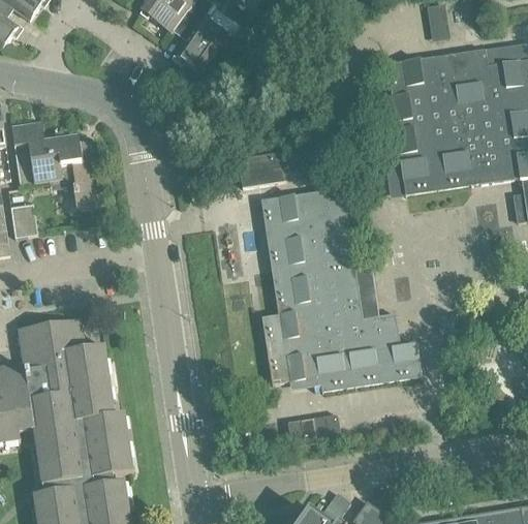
[(12,7),(29,19),(4,0),(0,0),(0,49),(1,50),(19,25),(6,17),(12,7)]
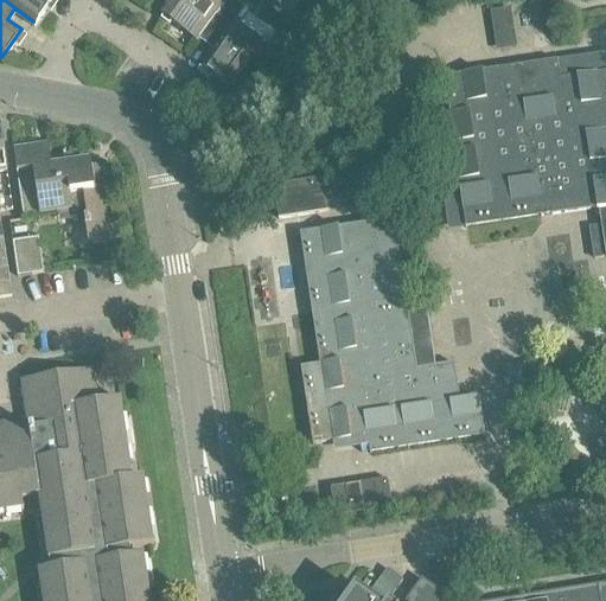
[(5,0),(33,21),(49,0),(5,0)]
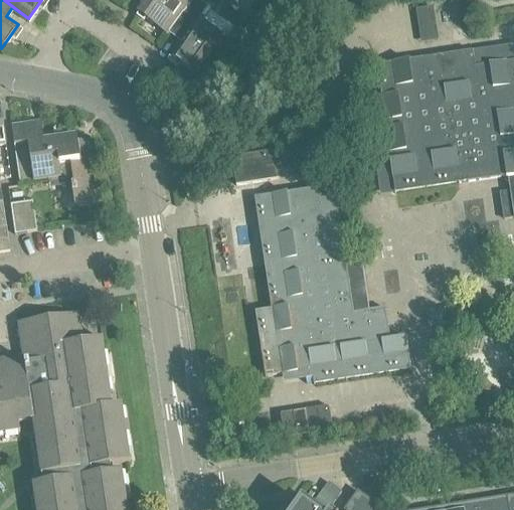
[(166,30),(167,29),(187,0),(139,0),(142,2),(137,9),(166,30)]
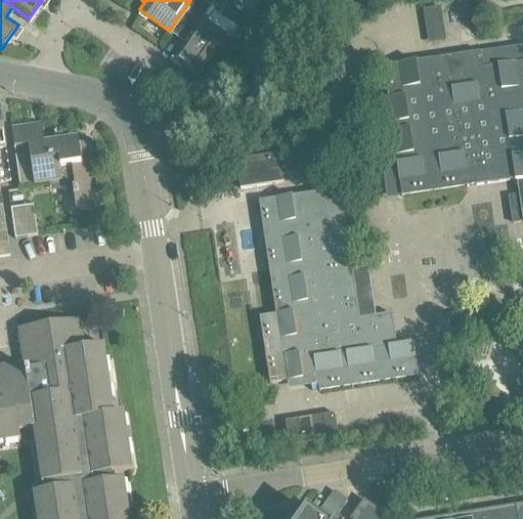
[(190,0),(170,30),(183,39),(173,53),(197,71),(213,49),(216,51),(228,34),(202,15),(211,2),(208,0),(190,0)]
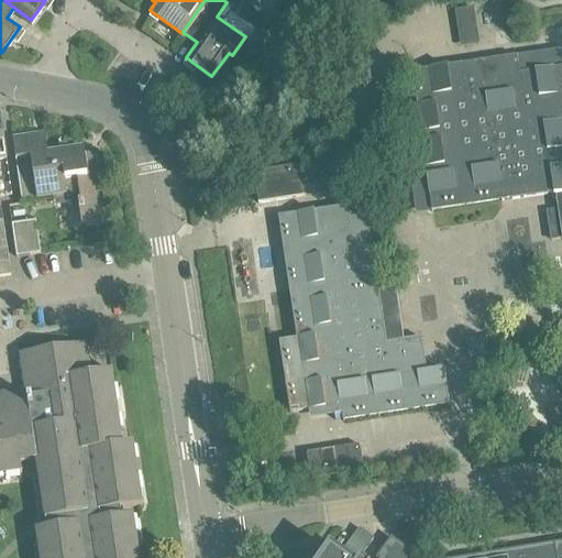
[(454,2),(463,37),(480,33),(471,0),(462,0),(454,2)]
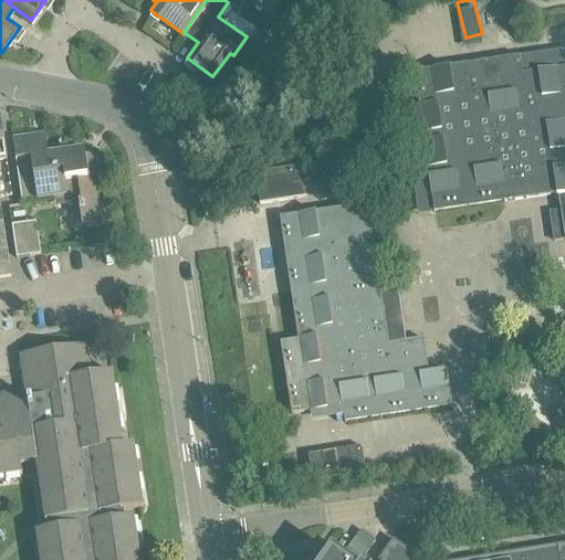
[(411,177),(428,173),(433,208),(555,189),(555,190),(557,190),(564,235),(564,234),(564,44),(414,67),(418,102),(401,105),(411,177)]
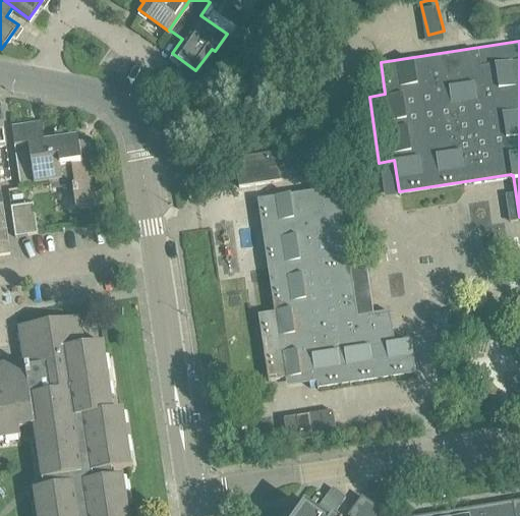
[(18,183),(19,182),(48,178),(49,187),(70,183),(73,206),(96,202),(87,140),(77,141),(76,134),(43,139),(40,119),(10,123),(18,183)]
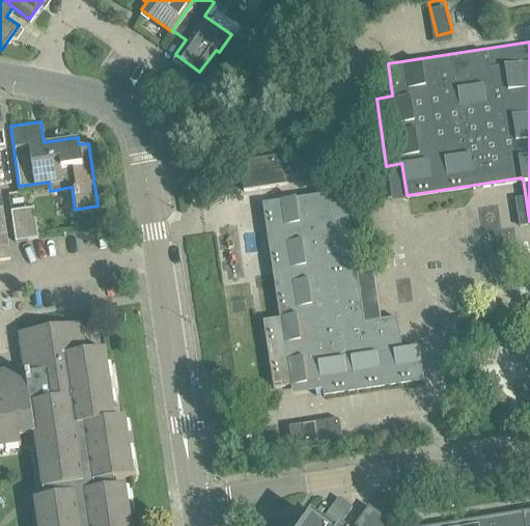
[(286,181),(282,156),(282,150),(238,158),(243,187),(286,181)]
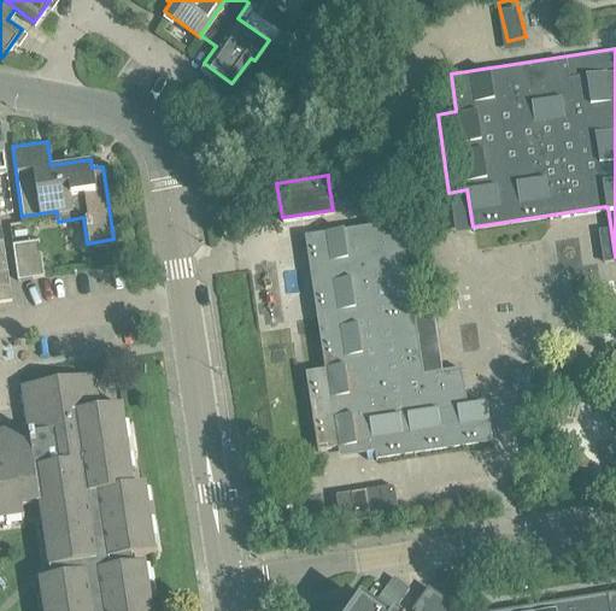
[(345,200),(376,195),(373,175),(342,180),(345,200)]
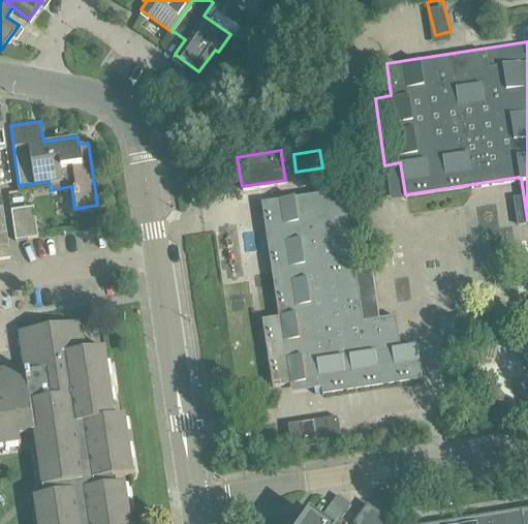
[(342,187),(260,199),(278,313),(261,316),(272,383),(312,377),(313,384),(320,383),(321,391),(421,375),(416,343),(400,345),(395,312),(377,315),(374,296),(370,268),(354,269),(342,187)]
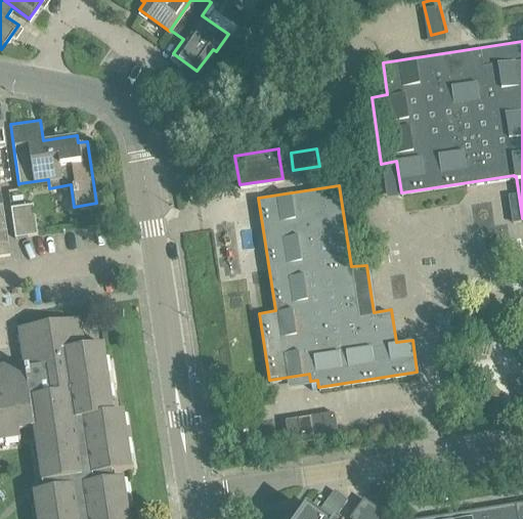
[(512,219),(522,217),(518,191),(508,192),(512,219)]
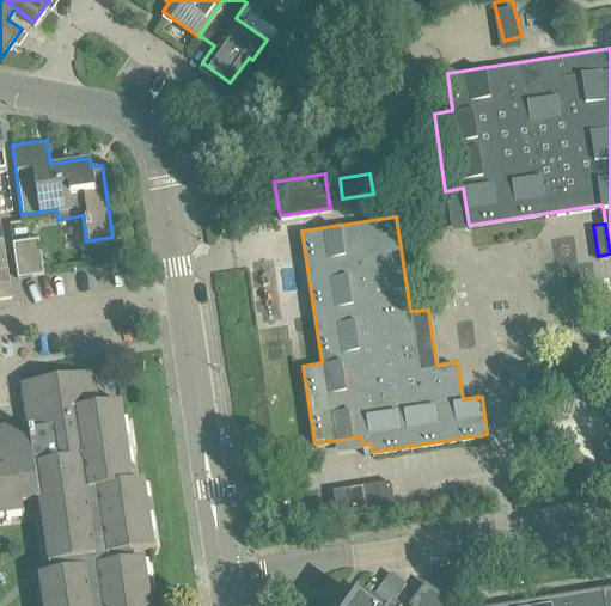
[(16,275),(42,271),(37,234),(11,238),(16,275)]
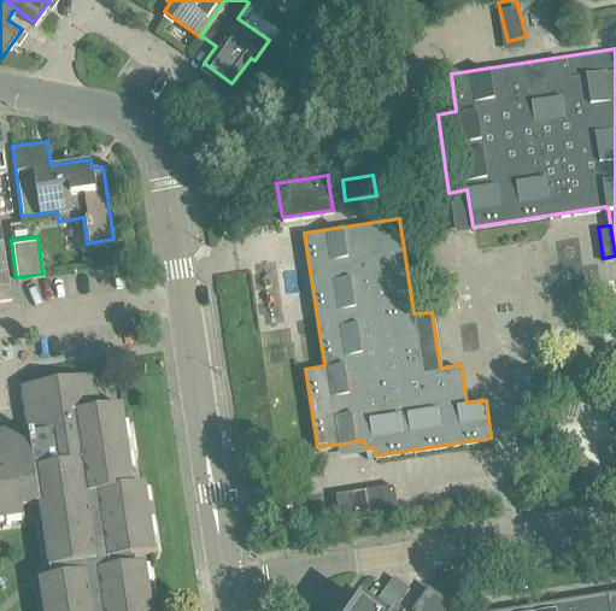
[(615,350),(612,351),(604,374),(615,388),(615,350)]
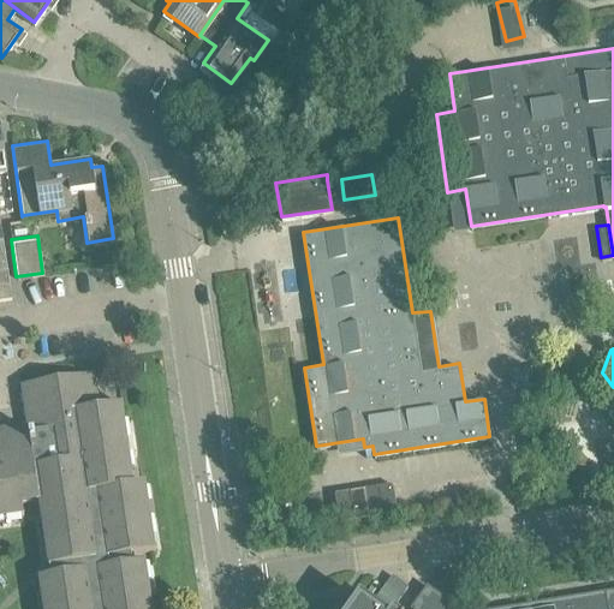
[(0,514),(24,512),(22,500),(40,496),(49,562),(61,561),(63,569),(40,573),(45,608),(151,608),(144,555),(132,557),(131,548),(154,544),(143,476),(131,478),(120,400),(97,404),(91,370),(22,381),(28,421),(0,424),(0,514)]
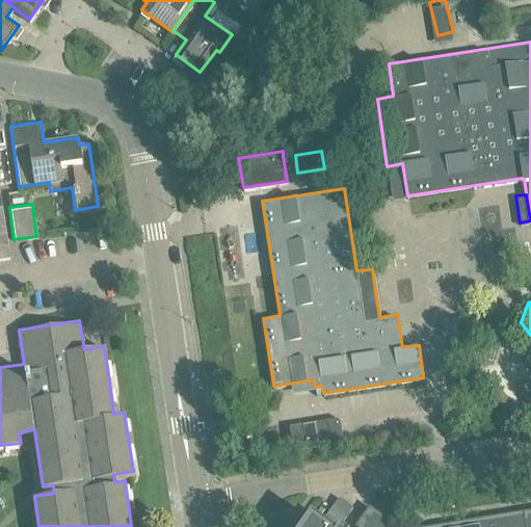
[(456,395),(482,392),(482,391),(479,367),(476,367),(454,370),(452,371),(456,395)]
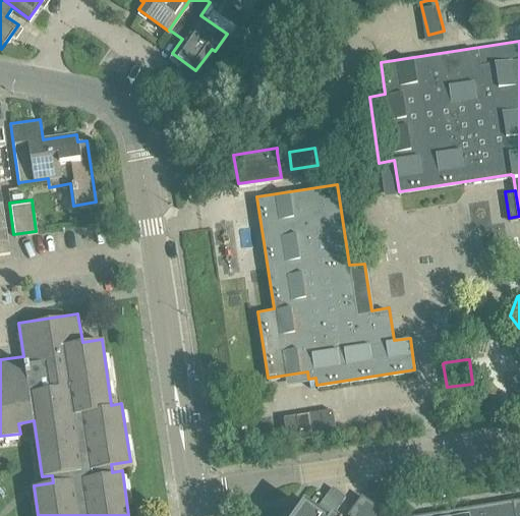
[(329,404),(280,412),(284,437),(333,430),(329,404)]
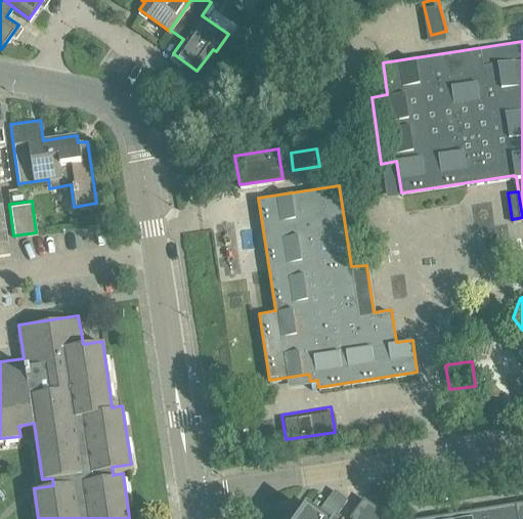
[(522,518),(522,498),(396,518),(362,494),(354,507),(371,518),(336,518),(334,517),(332,518),(323,518),(306,507),(297,518),(522,518)]
